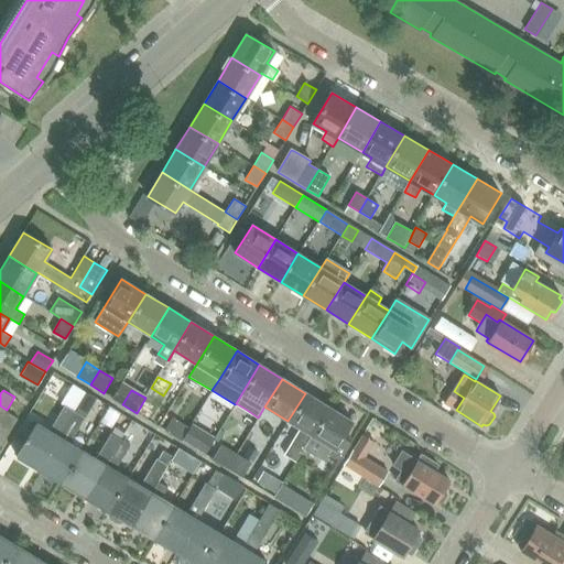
[(297,427),(282,454),(294,462),(306,442),(328,408),(305,393),(288,421),(297,427)]
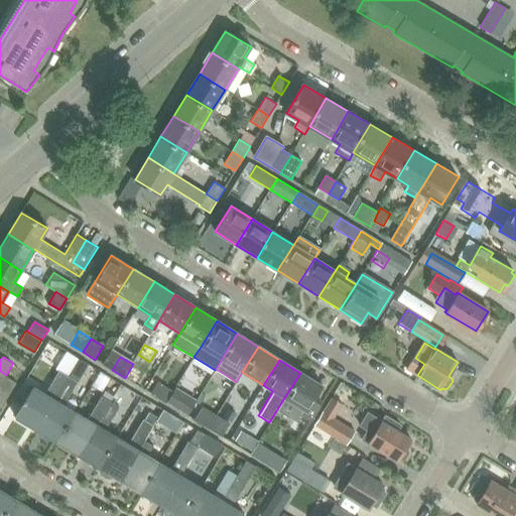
[(74,368),(70,376),(76,380),(81,372),(74,368)]
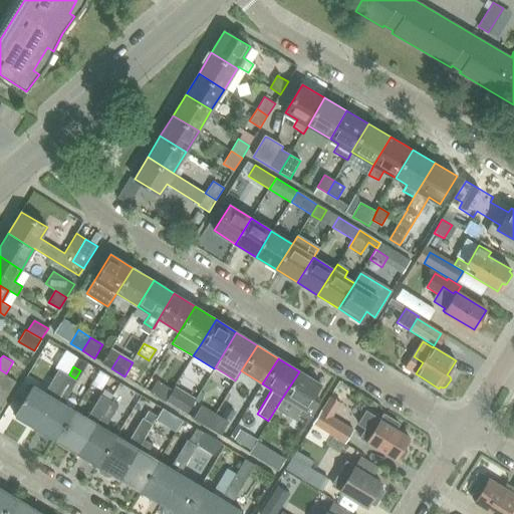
[(15,415),(37,428),(69,374),(59,368),(45,393),(33,384),(15,415)]
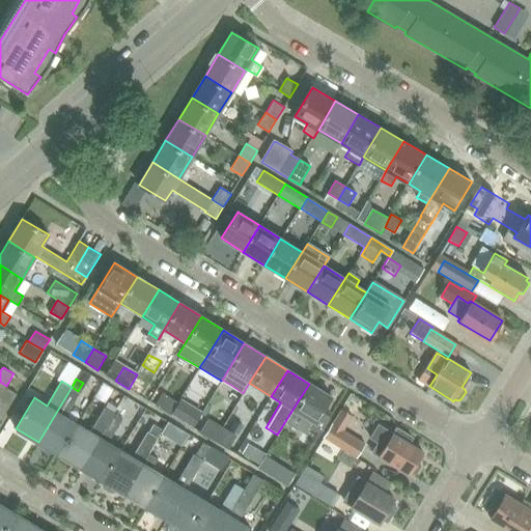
[(6,386),(0,382),(0,417),(2,419),(18,393),(6,386)]
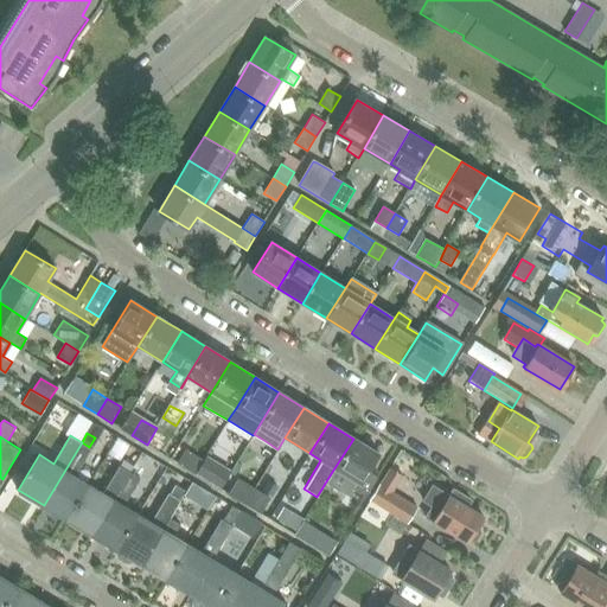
[(353,439),(330,475),(352,490),(364,497),(376,478),(366,472),(378,454),(353,439)]
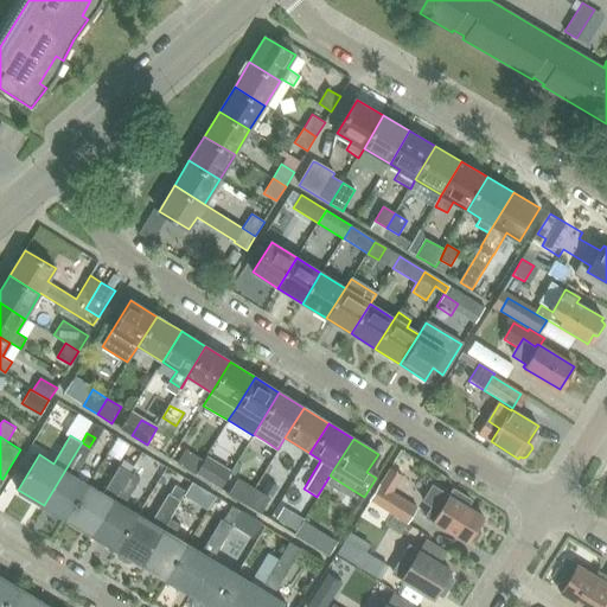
[(44,505),(68,519),(89,485),(75,475),(91,448),(89,447),(82,442),(44,505)]
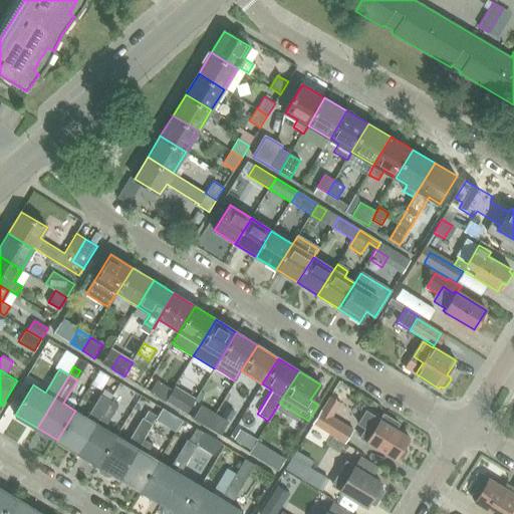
[(158,381),(151,393),(166,402),(166,401),(173,391),(158,381)]
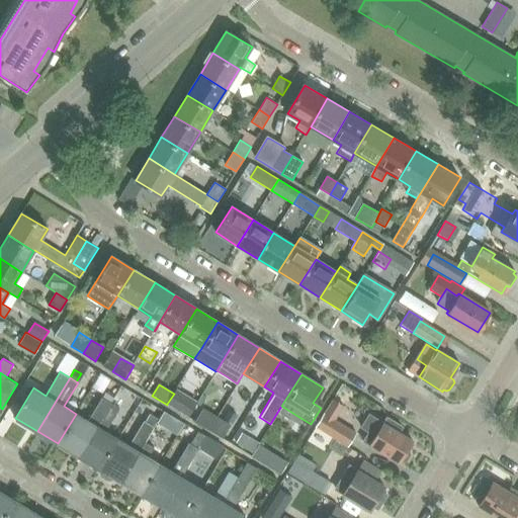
[(174,393),(167,404),(188,417),(197,402),(176,389),(174,393)]
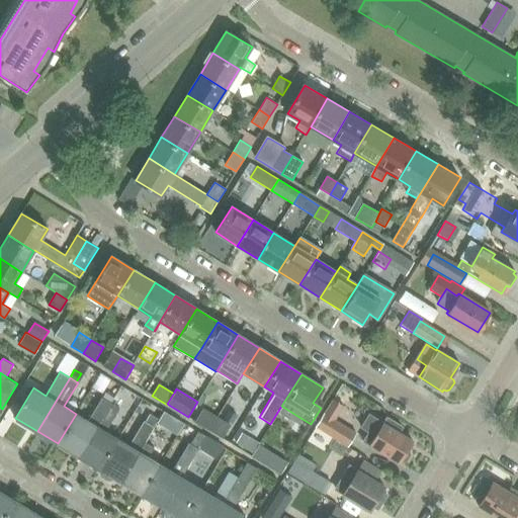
[(76,414),(58,443),(79,456),(111,403),(102,397),(88,421),(80,417),(76,414)]
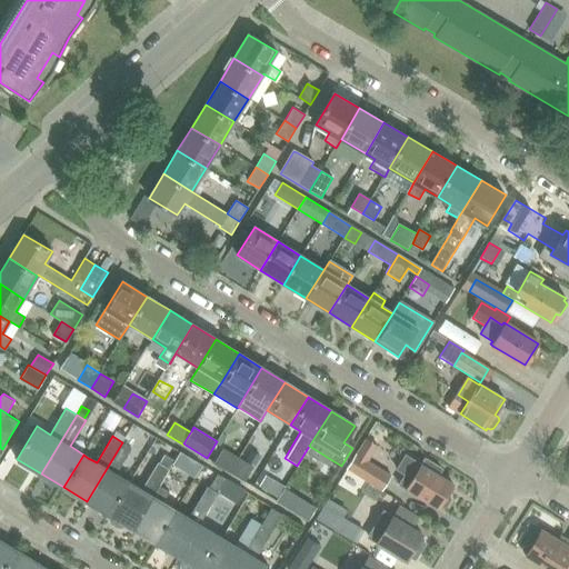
[(127,436),(122,442),(131,448),(136,440),(127,436)]
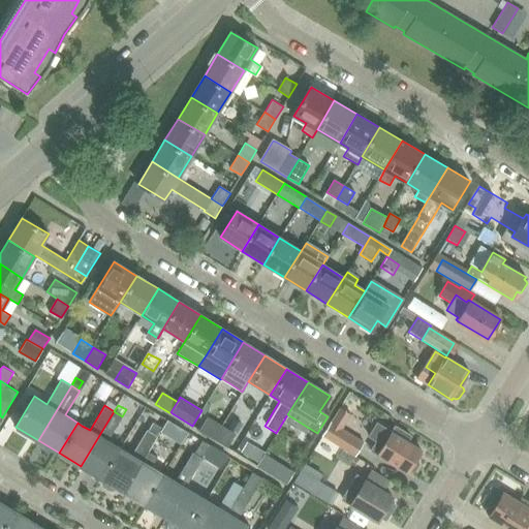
[(81,466),(102,478),(121,448),(109,441),(122,416),(114,411),(81,466)]
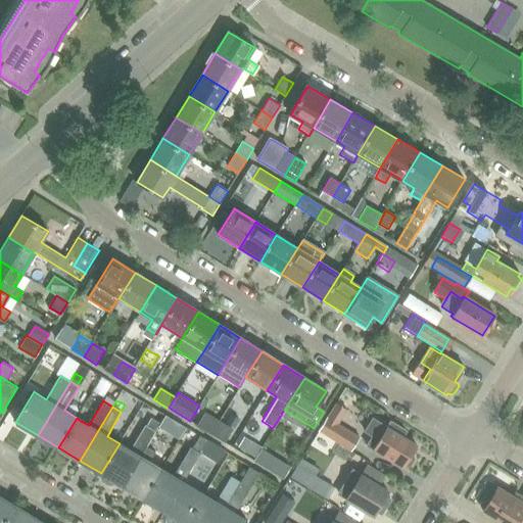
[(204,412),(196,425),(210,434),(220,421),(206,413),(204,412)]
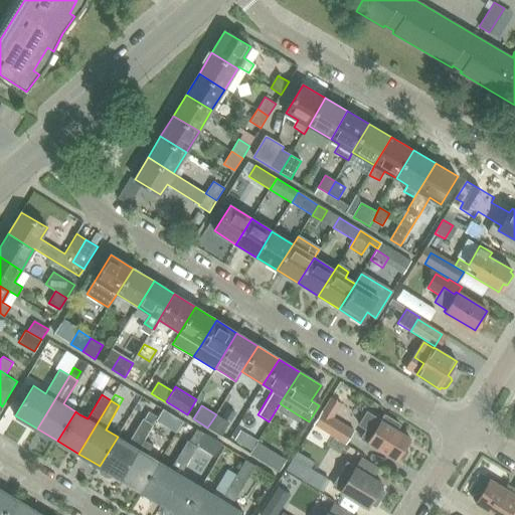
[(158,416),(156,419),(170,427),(176,417),(162,409),(158,416)]
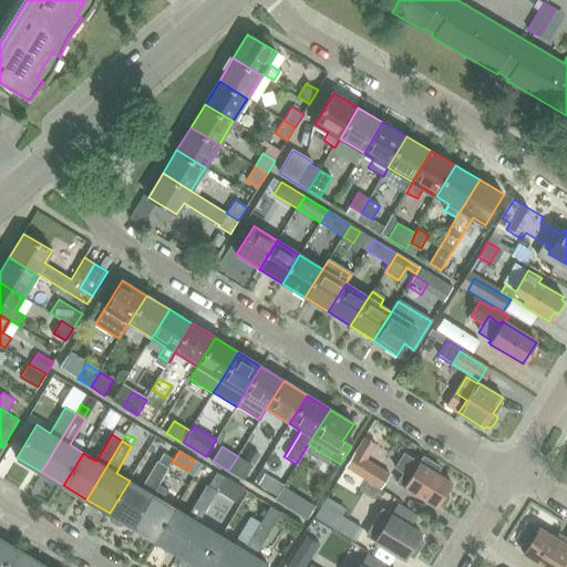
[(131,529),(133,527),(168,468),(172,462),(174,459),(164,453),(158,461),(156,460),(140,487),(130,481),(110,513),(110,521),(117,525),(123,525),(131,529)]
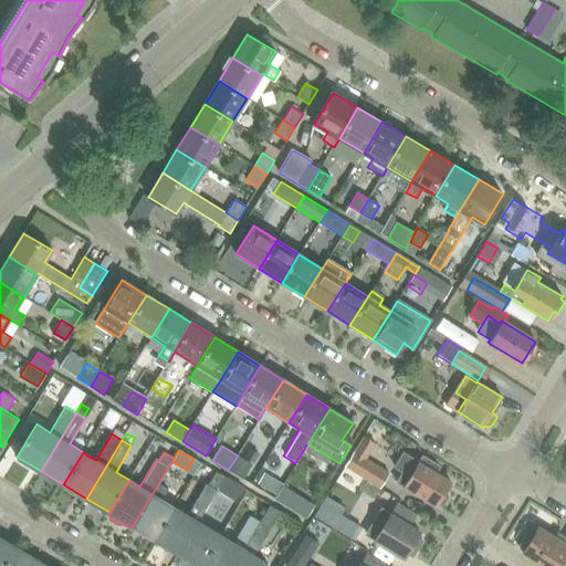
[(346,465),(380,486),(389,473),(355,452),(346,465)]
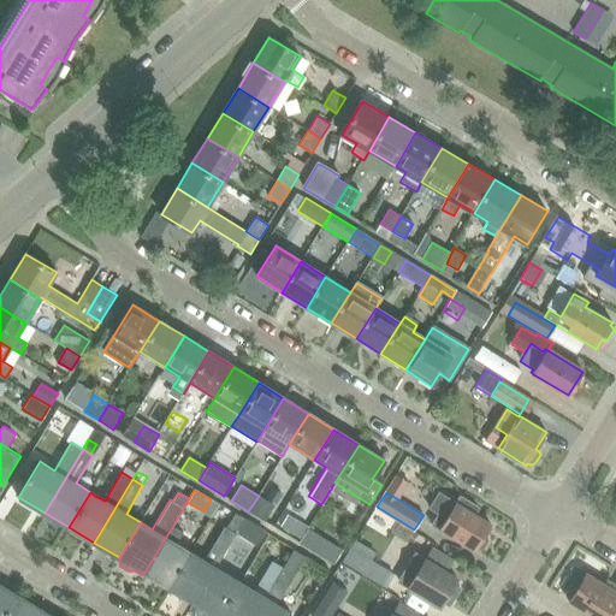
[(259,496),(248,511),(264,521),(273,505),(259,496)]
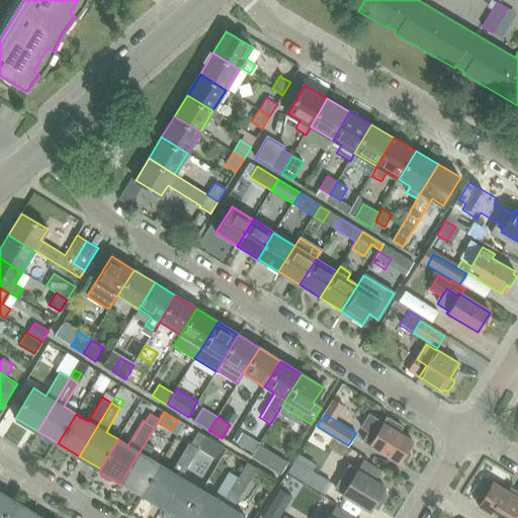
[(369,417),(362,428),(370,433),(364,441),(370,445),(399,462),(400,460),(403,462),(406,461),(410,455),(410,451),(407,450),(412,440),(399,432),(403,427),(386,418),(382,425),(369,417)]
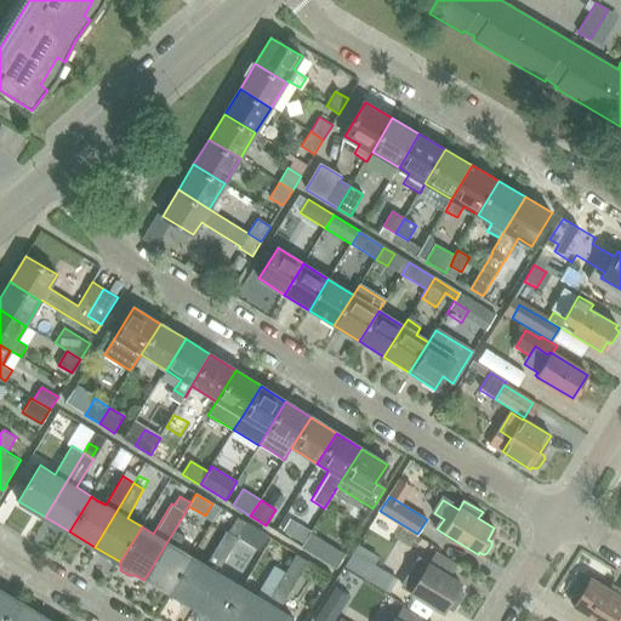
[(256,543),(262,534),(246,524),(240,535),(256,543)]
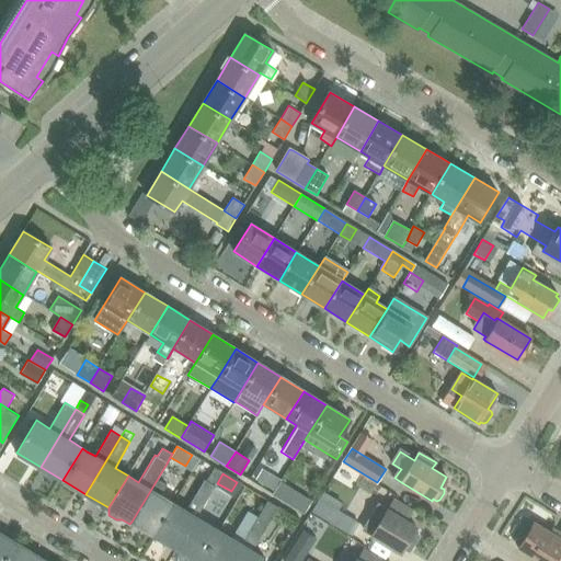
[(270,473),(263,484),(274,491),(279,482),(281,480),(270,473)]
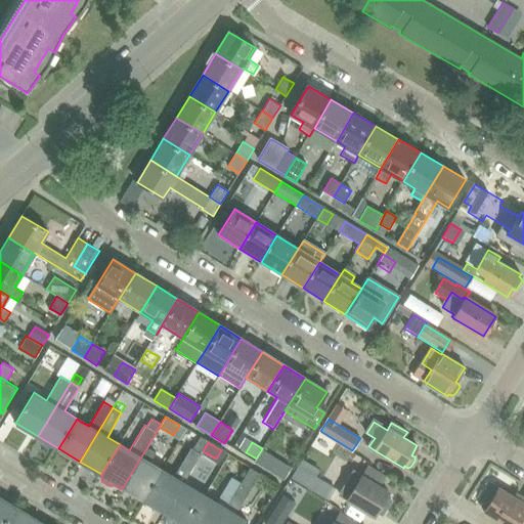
[(146,447),(123,487),(143,499),(162,470),(149,463),(156,453),(146,447)]
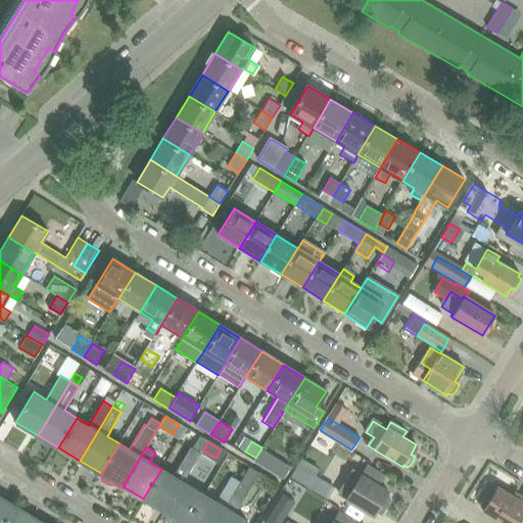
[(164,512),(197,458),(200,453),(190,446),(173,475),(161,469),(143,498),(164,512)]
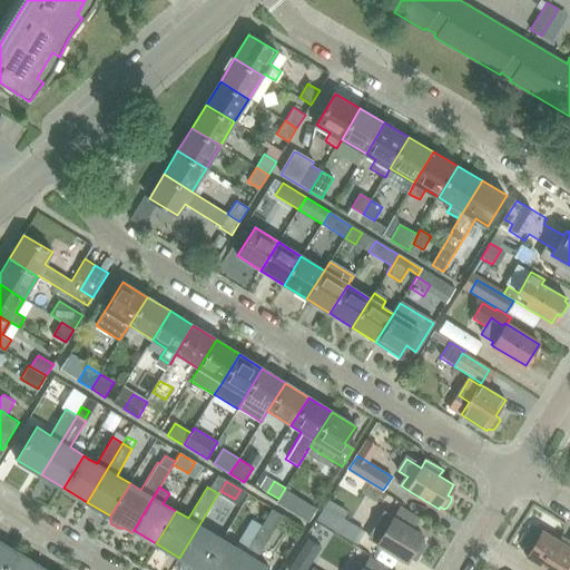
[(179,558),(199,569),(203,569),(223,539),(200,526),(206,516),(215,521),(225,504),(215,499),(179,558)]
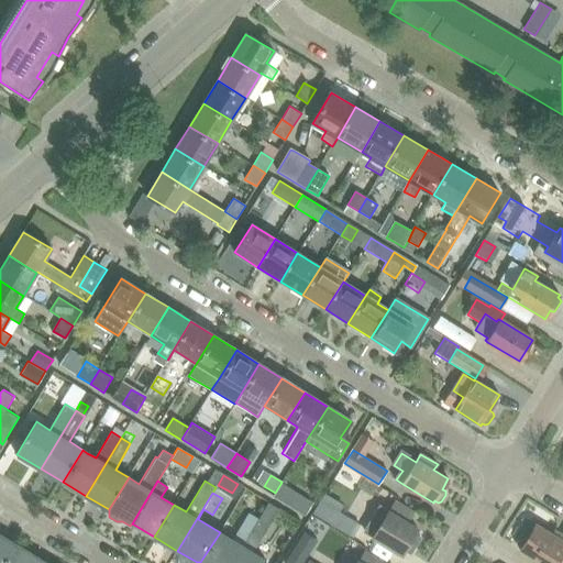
[(288,503),(286,505),(305,516),(312,504),(294,493),(288,503)]
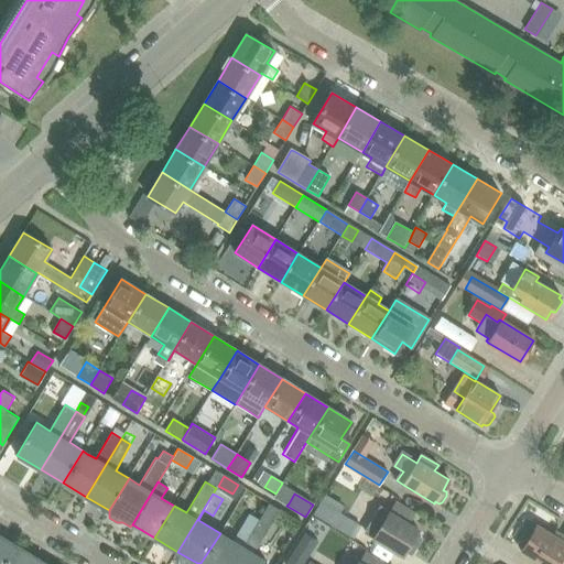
[(259,521),(232,563),(264,563),(267,561),(253,553),(262,539),(261,539),(279,509),(270,503),(259,522),(259,521)]
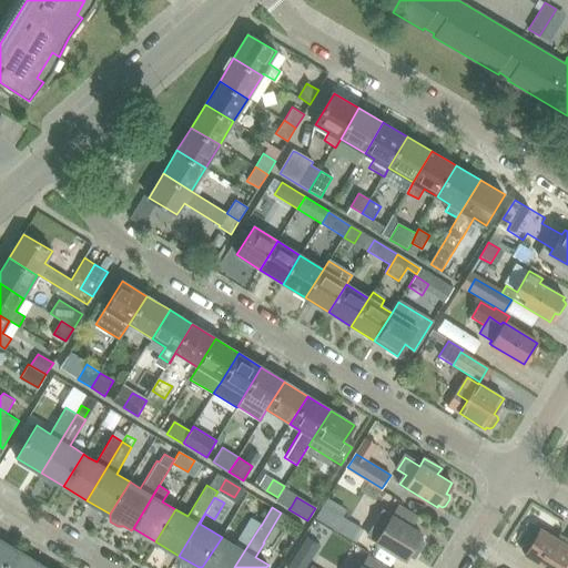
[(378,526),(371,538),(376,543),(405,560),(408,555),(414,558),(424,541),(418,538),(422,534),(411,527),(416,518),(401,508),(394,518),(384,511),(376,524),(378,526)]
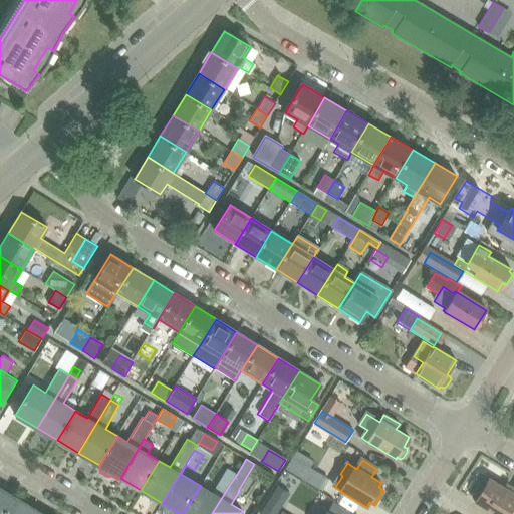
[(331,480),(310,468),(303,479),(324,492),(331,480)]
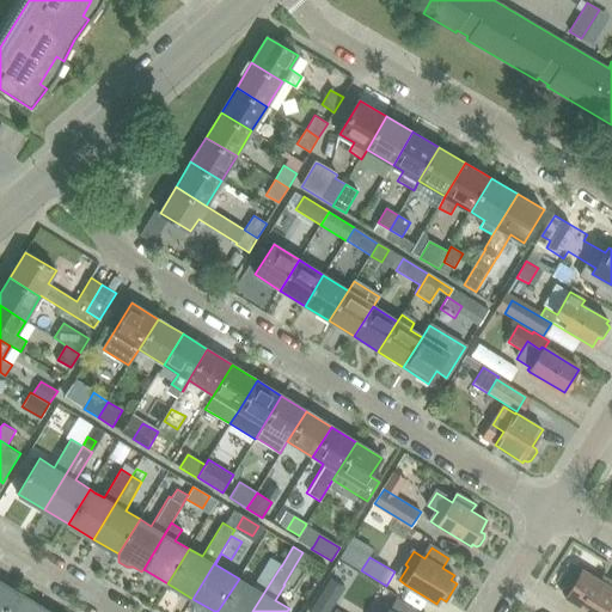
[(218,611),(252,611),(281,565),(271,560),(261,577),(259,577),(254,587),(239,579),(218,611)]
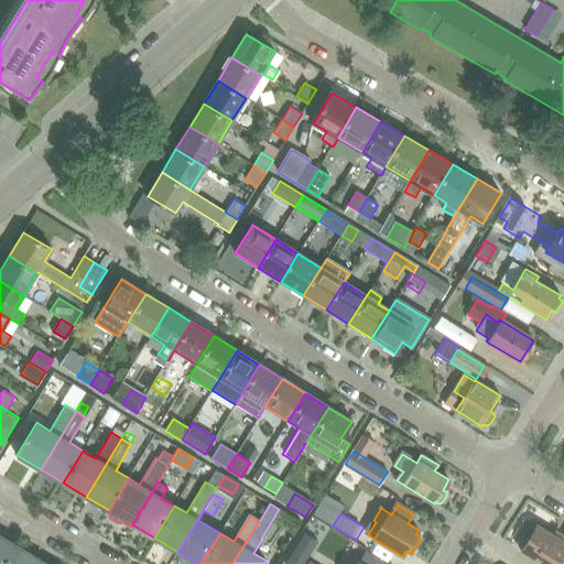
[(537,525),(520,551),(541,563),(560,563),(563,559),(563,537),(560,534),(557,538),(537,525)]
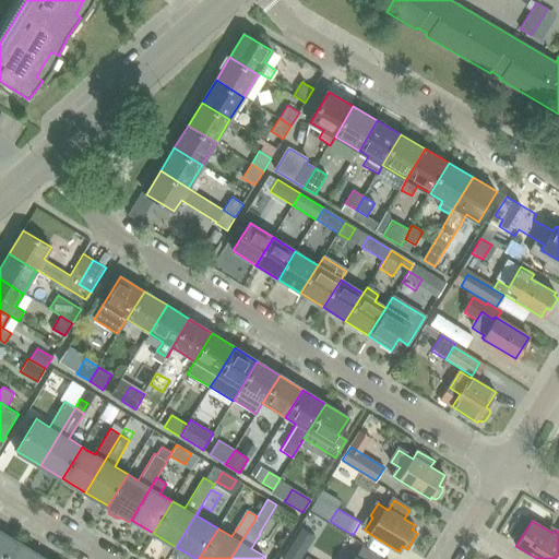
[(301,528),(282,558),(300,558),(314,536),(301,528)]
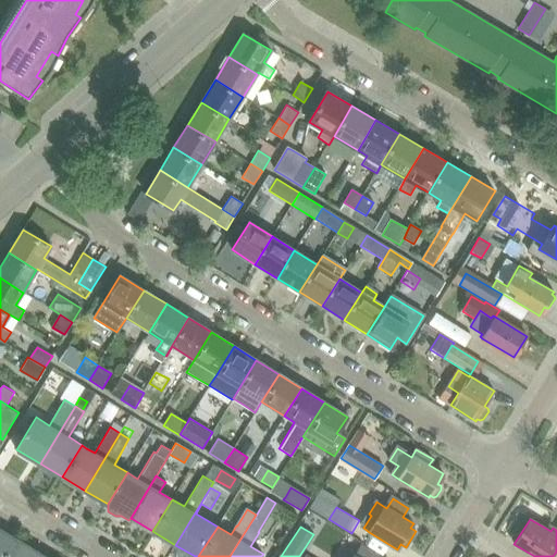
[(0,556),(4,556),(16,539),(0,528),(0,556)]
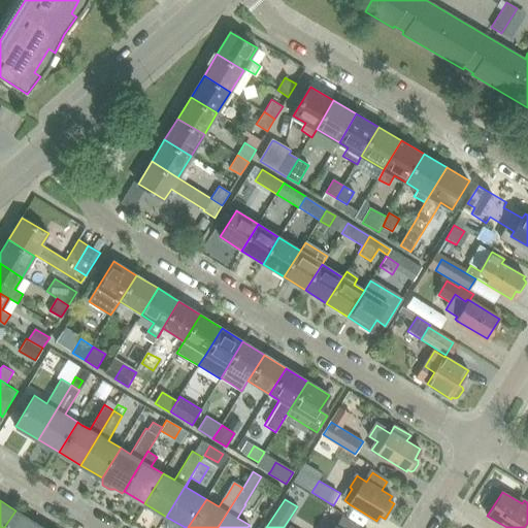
[(34,527),(37,523),(15,510),(4,527),(34,527)]
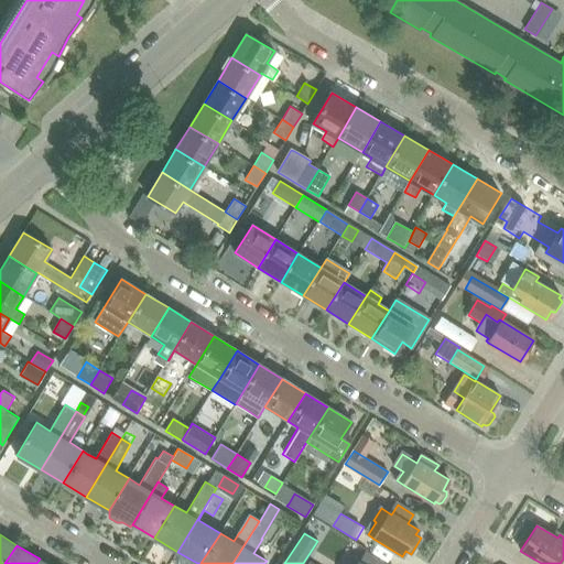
[(382,563),(367,554),(360,563),(359,563),(358,563),(382,563)]
